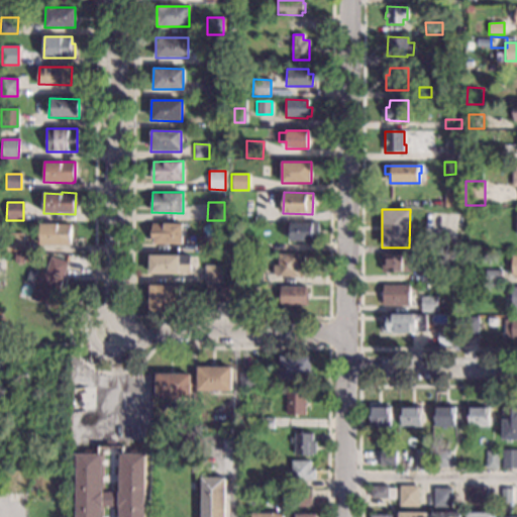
[(318,222),(318,241),(289,240),(290,221),(318,222)]
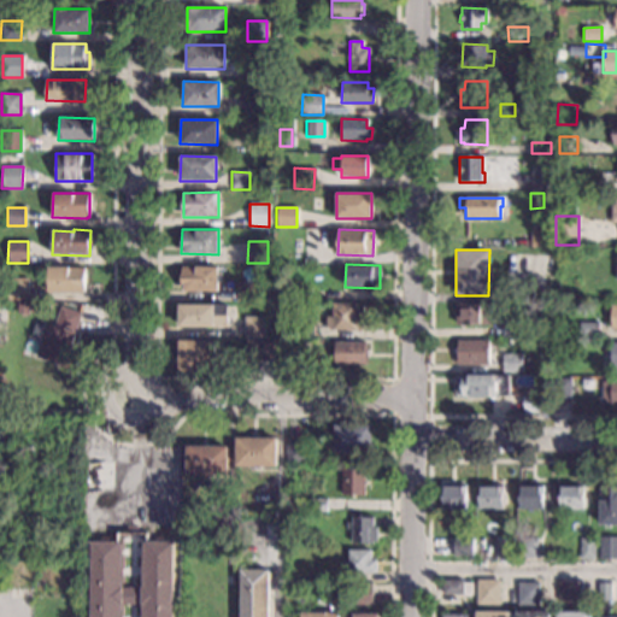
[(84,293),(48,292),(48,266),(86,266),(84,293)]
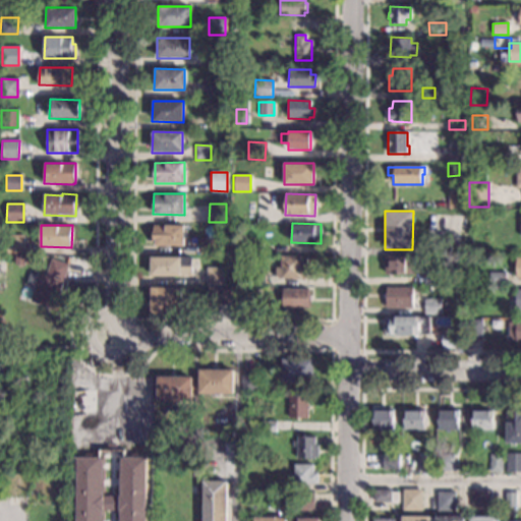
[(183,245),(153,245),(153,225),(183,226),(183,245)]
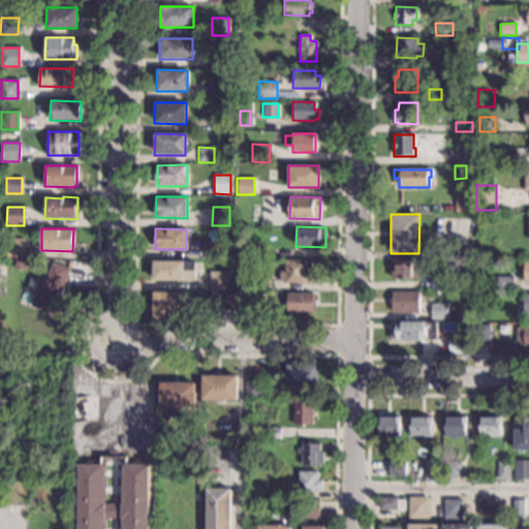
[(24,258),(5,257),(6,238),(24,238),(24,258)]
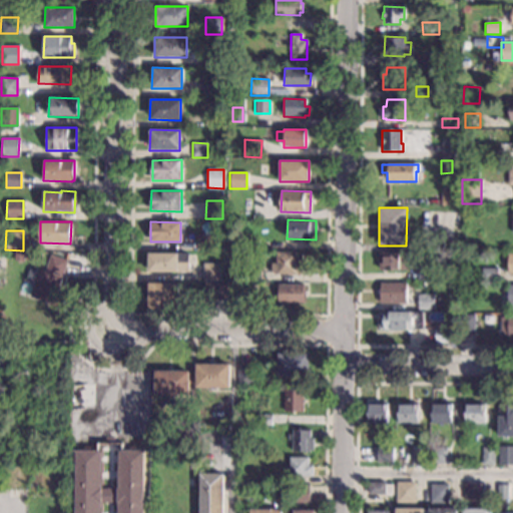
[(212,250),(197,250),(197,235),(213,235),(212,250)]
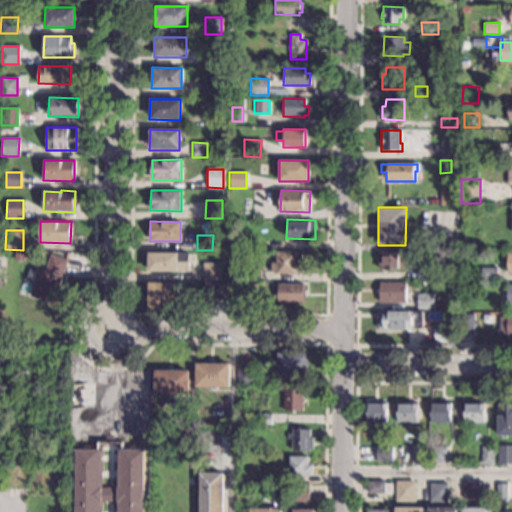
[(257,249),(243,249),(243,240),(257,240),(257,249)]
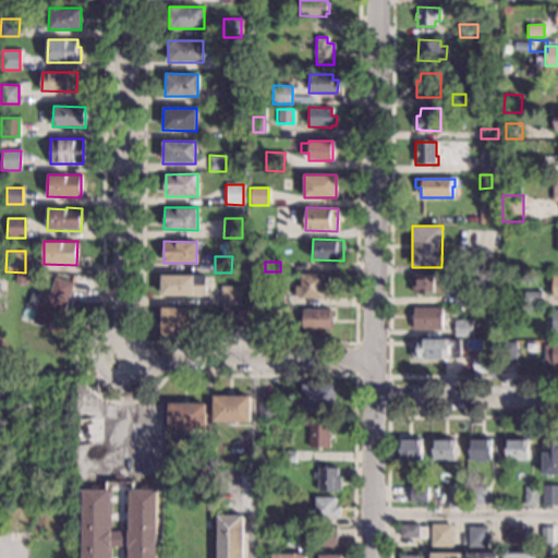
[(322,276),(328,276),(327,296),(323,296),(323,299),(300,299),(300,295),(287,295),(287,279),(300,279),(300,274),(323,274),(322,276)]
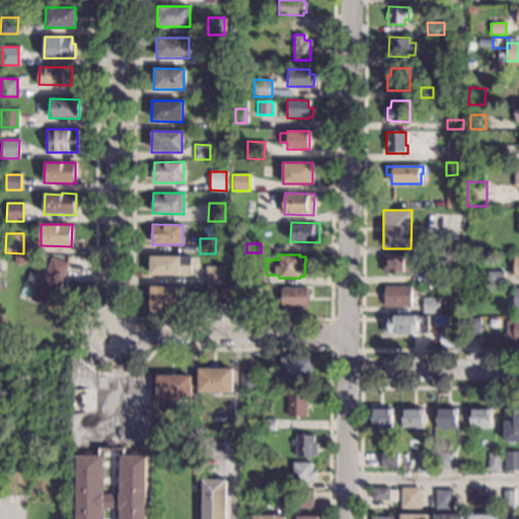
[(413,266),(417,266),(417,274),(383,273),(383,254),(413,254),(413,266)]
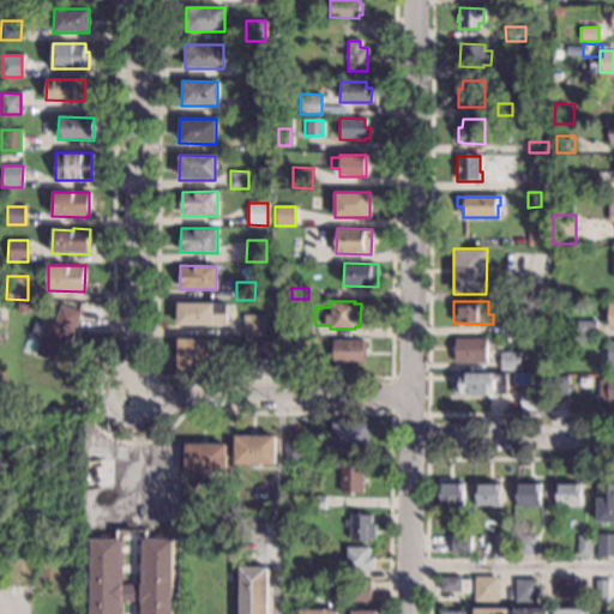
[(226,325),(178,325),(178,302),(226,304),(226,325)]
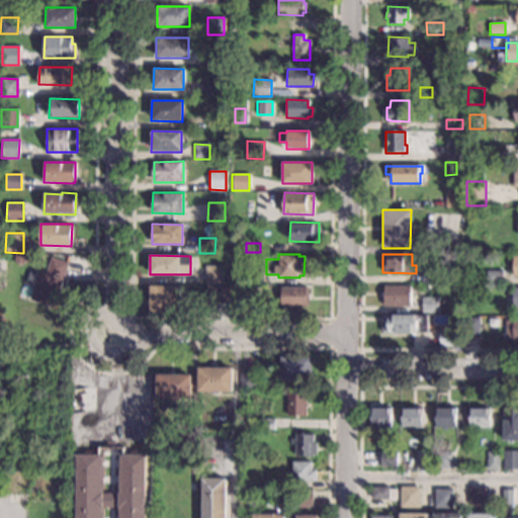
[(68,263),(52,308),(29,299),(34,286),(31,285),(37,269),(45,272),(51,257),(68,263)]
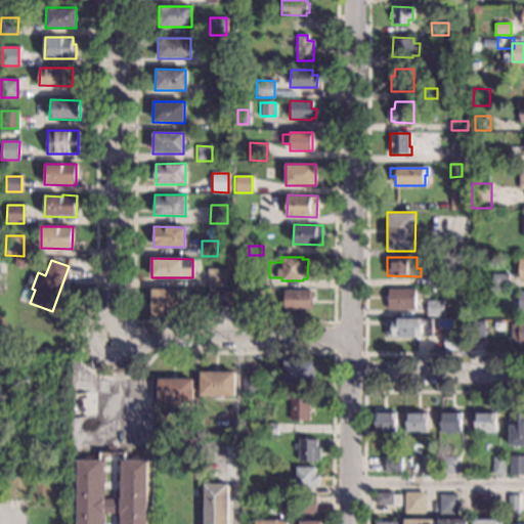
[(225,287),(208,287),(208,269),(225,269),(225,287)]
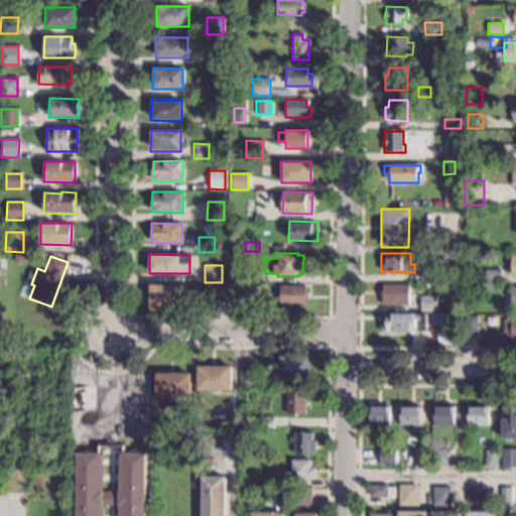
[(434,282),(420,282),(420,266),(434,266),(434,282)]
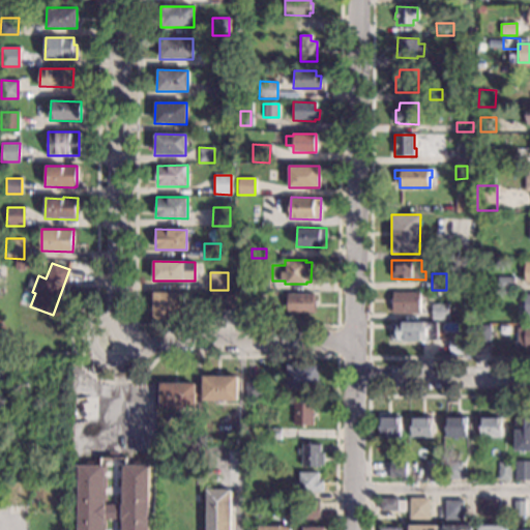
[(513,290),(498,290),(498,277),(513,277),(513,290)]
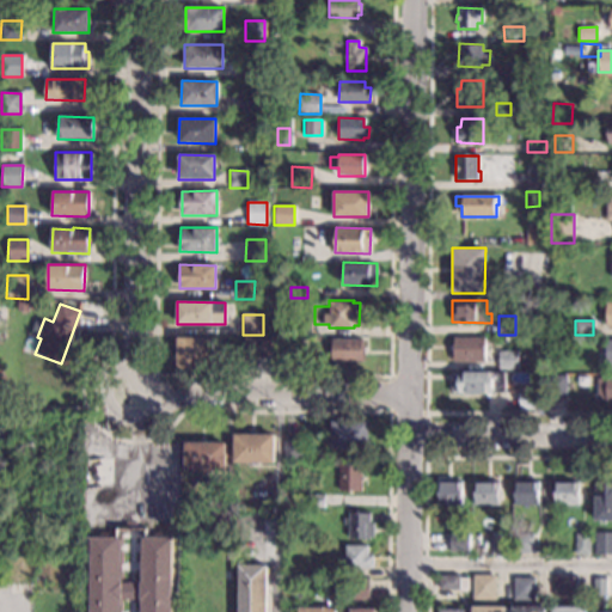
[(269,357),(243,356),(243,336),(270,336),(269,357)]
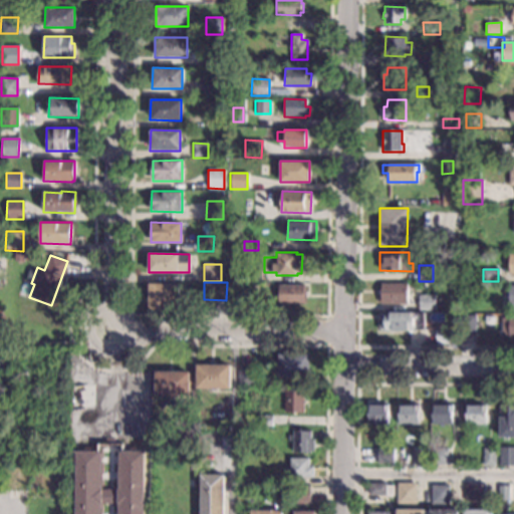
[(178,310),(149,309),(149,283),(177,283),(178,283),(178,310)]
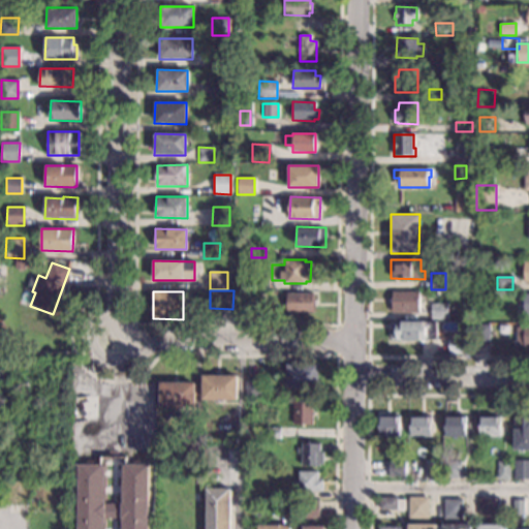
[(255,308),(240,308),(240,291),(254,292),(255,292),(255,308)]
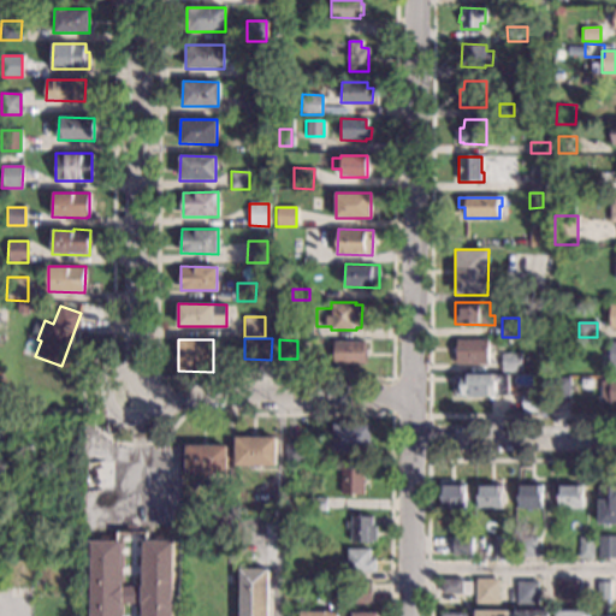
[(487,365),(456,365),(457,339),(489,339),(487,365)]
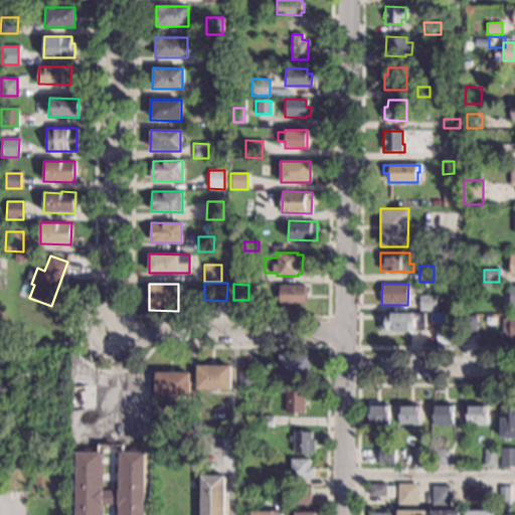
[(307,304),(280,304),(280,286),(307,286),(307,304)]
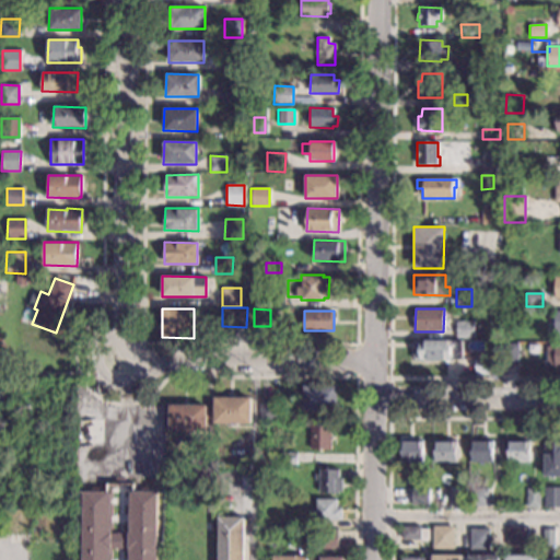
[(559,333),(553,333),(553,331),(544,331),(544,317),(553,317),(553,311),(559,311),(559,333)]
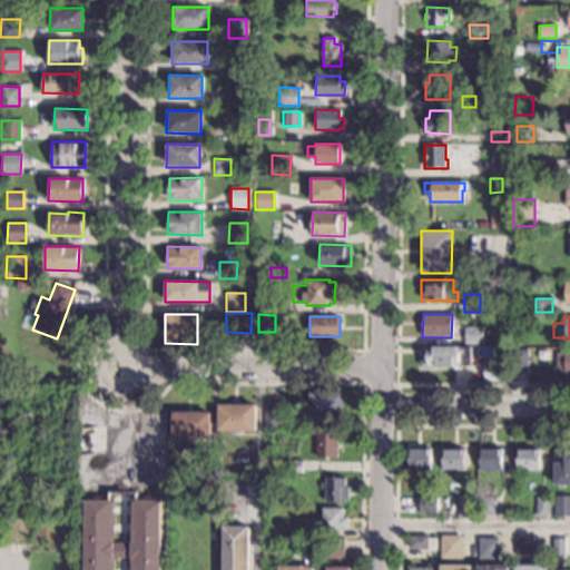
[(482,344),(464,344),(464,326),(482,326),(482,344)]
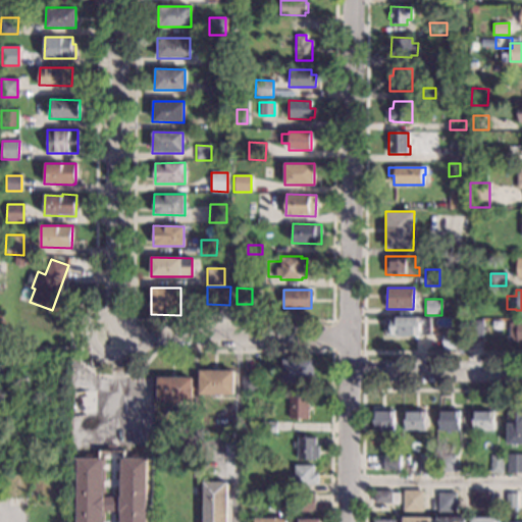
[(430,335),(385,334),(385,326),(390,326),(390,316),(431,317),(430,335)]
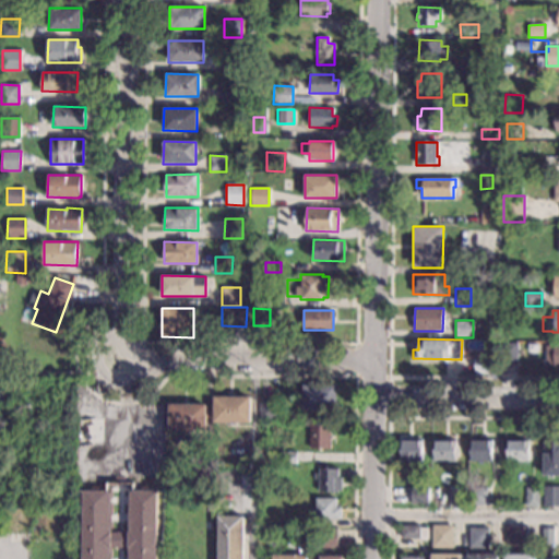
[(516,360),(498,360),(499,342),(515,342),(518,342),(516,360)]
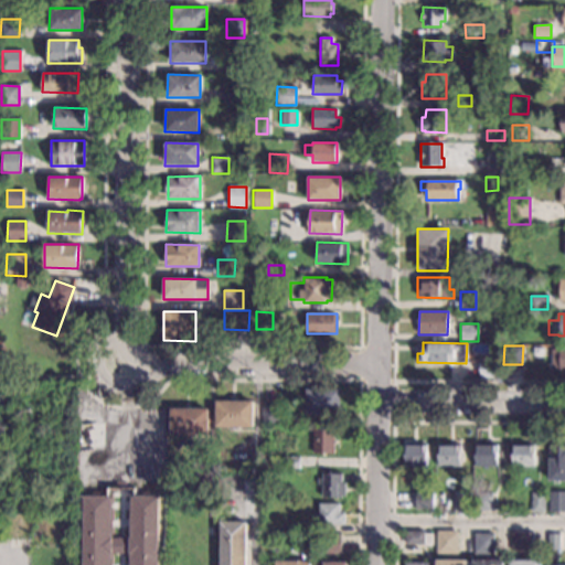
[(564,370),(558,370),(558,369),(551,369),(551,350),(560,350),(560,348),(564,348),(564,370)]
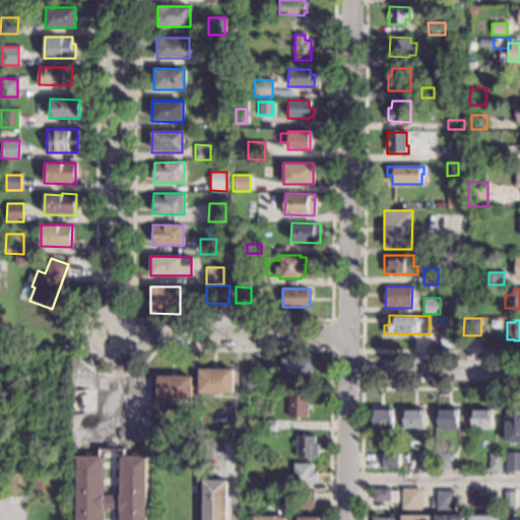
[(457,347),(442,347),(442,331),(457,331),(457,347)]
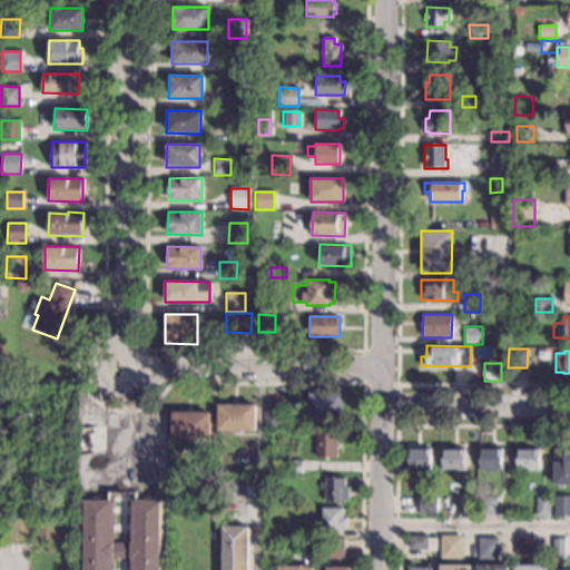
[(344,419),(307,419),(307,392),(308,392),(344,392),(344,419)]
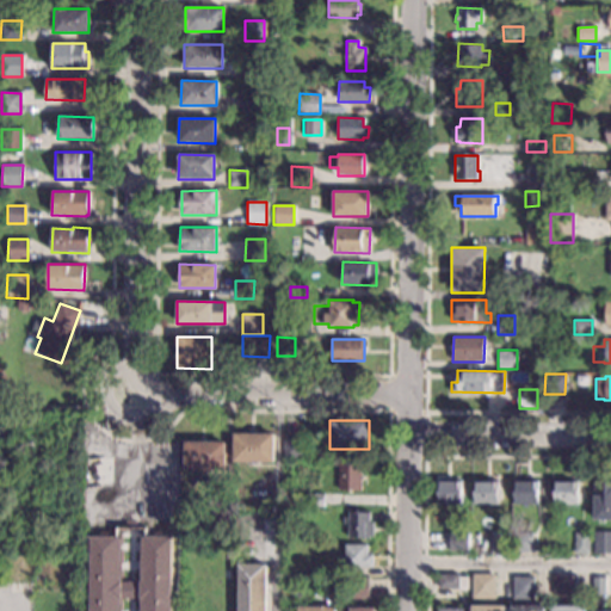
[(273,462),(233,462),(233,433),(275,433),(273,462)]
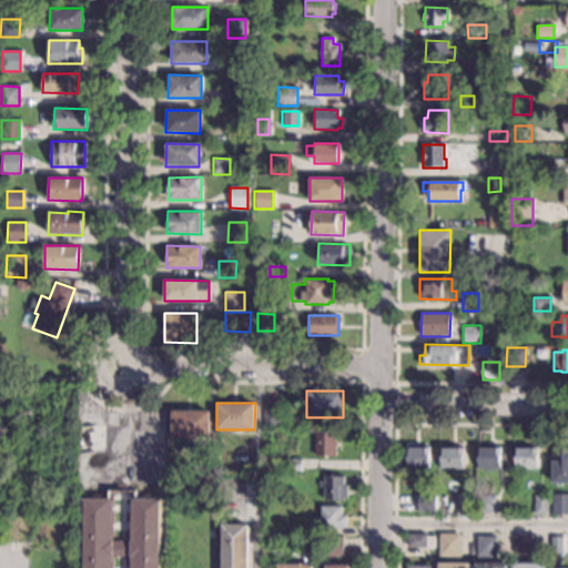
[(282,425),(264,425),(264,405),(282,405),(282,425)]
